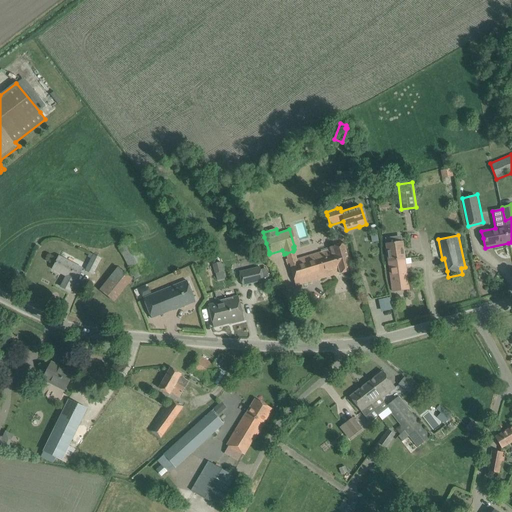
[(287,259),(285,260),(288,268),(290,267),(292,275),(295,284),(334,273),(334,275),(351,270),(343,243),(341,237),(332,240),(334,246),(328,248),(321,250),(321,252),(322,254),(297,262),(297,260),(296,258),(295,257),(287,259)]
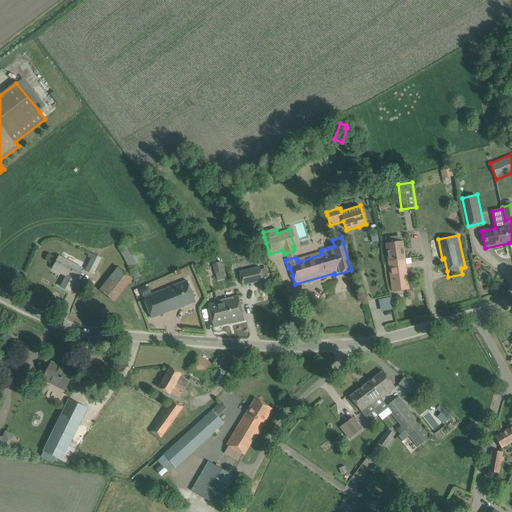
[(397,237),(385,238),(386,244),(389,267),(391,281),(393,291),(409,289),(408,284),(407,279),(405,265),(402,242),(398,242),(397,237)]
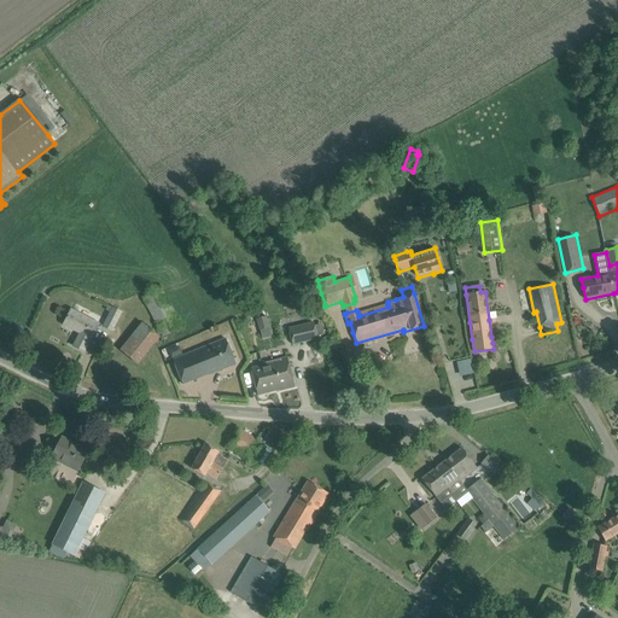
[(161,287),(143,297),(162,336),(180,326),(161,287)]
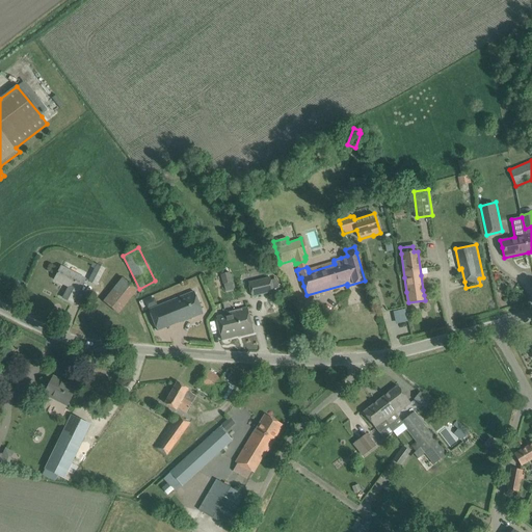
[(105,268),(97,264),(88,282),(97,286),(105,268)]
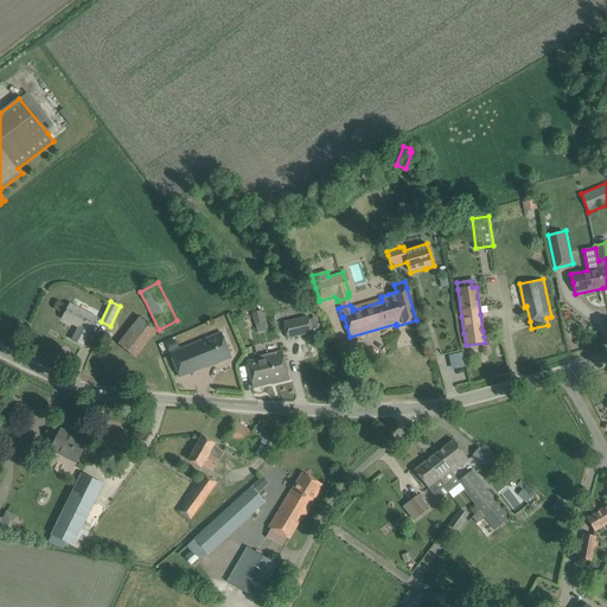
[(83,345),(88,334),(89,333),(90,333),(97,318),(70,305),(63,319),(78,327),(72,340),(83,345)]
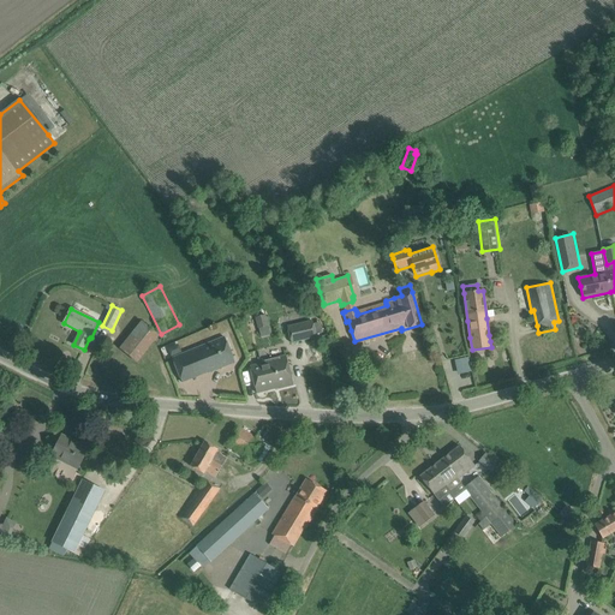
[(258,329),(268,327),(266,315),(255,317),(258,329)]
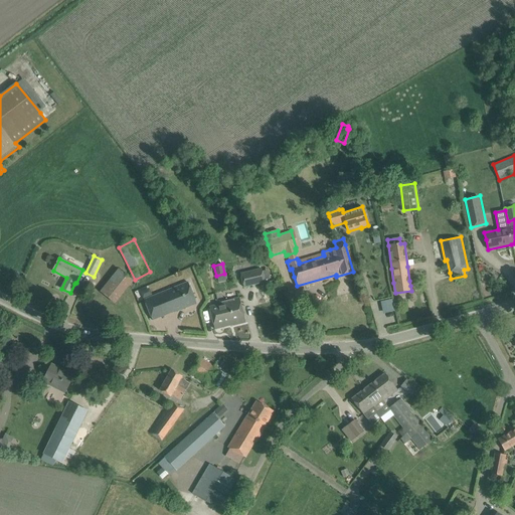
[(240,275),(243,288),(265,283),(262,270),(262,268),(240,273),(240,275)]
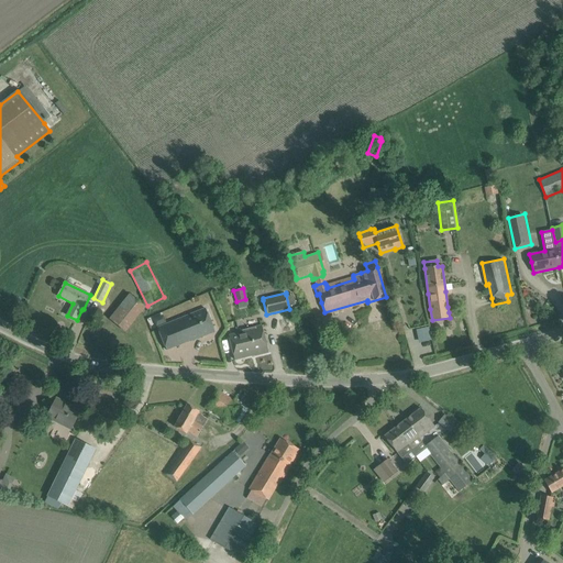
[(145,307),(130,294),(109,319),(125,332),(145,307)]
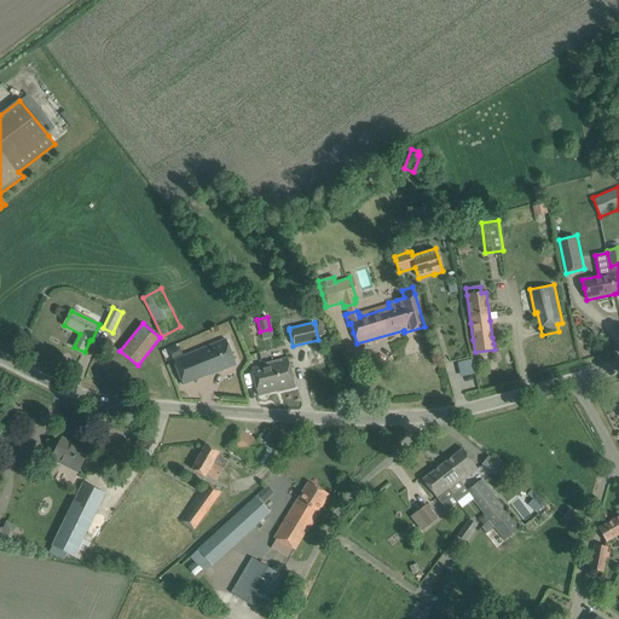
[(202,348),(173,360),(183,386),(212,375),(212,376),(237,366),(225,339),(202,348)]
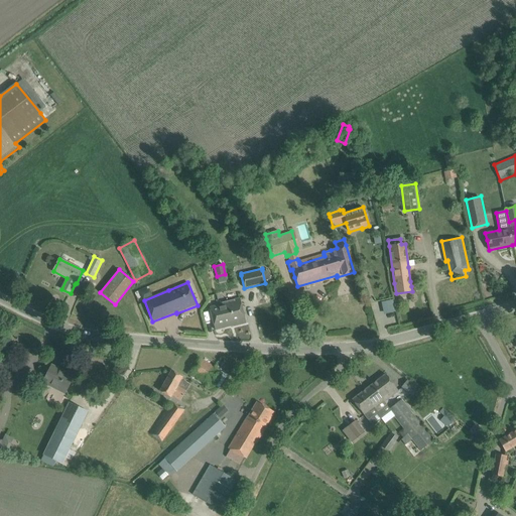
[(234,326),(234,327),(246,324),(240,298),(228,301),(229,302),(220,305),(210,307),(216,330),(234,326)]
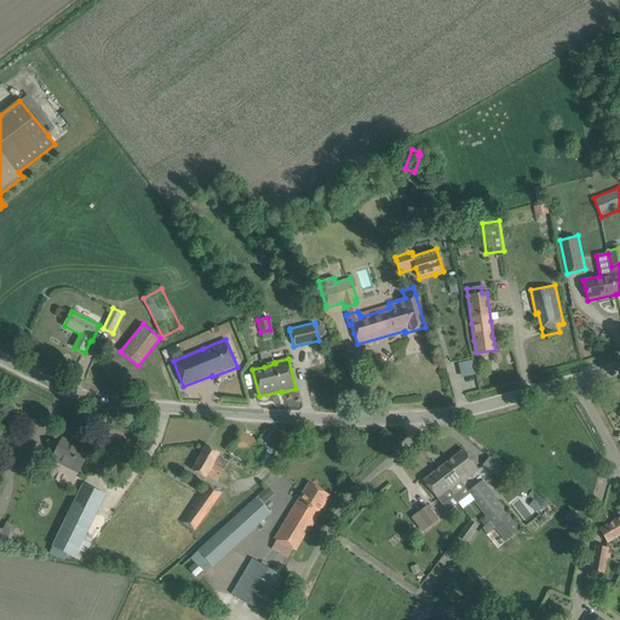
[(254,465),(265,446),(240,430),(229,449),(254,465)]
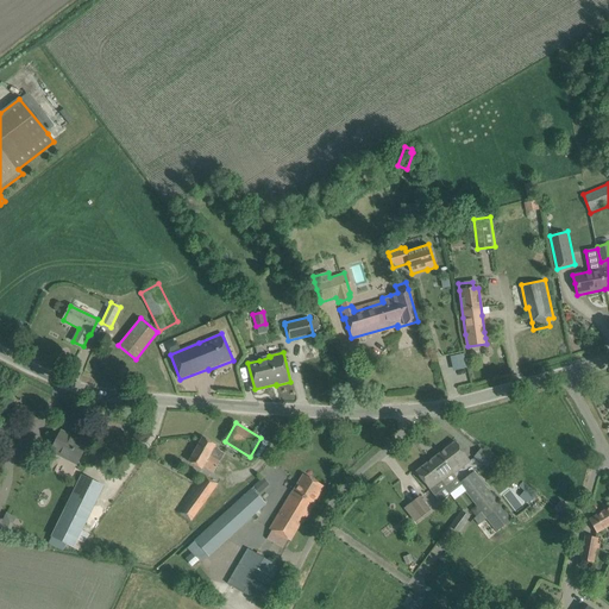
[(77,462),(87,444),(62,431),(51,451),(60,456),(61,453),(77,462)]
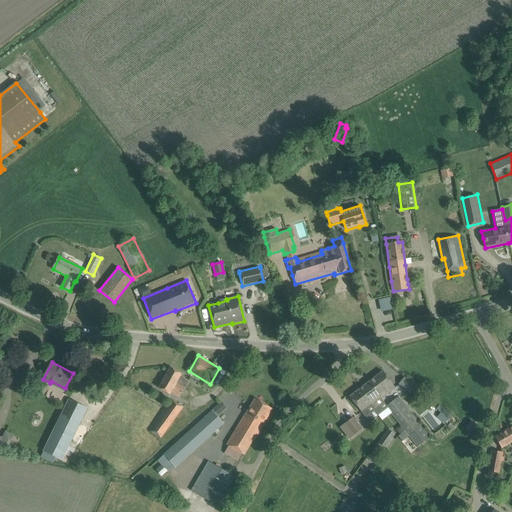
[(181,374),(170,368),(165,377),(160,386),(179,397),(188,382),(179,377),(181,374)]
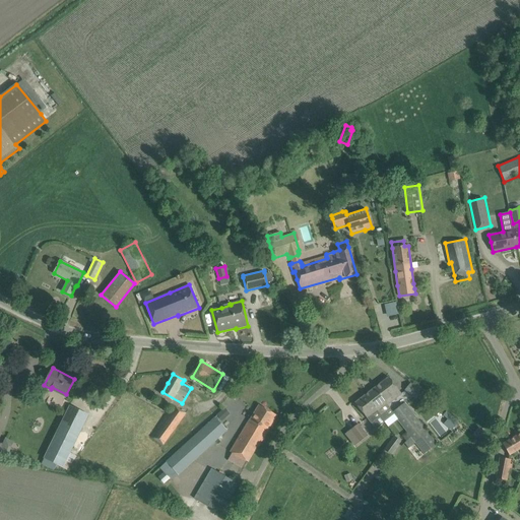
[(366,395),(355,403),(359,407),(362,411),(367,418),(368,417),(371,423),(377,429),(384,421),(393,414),(392,412),(389,408),(386,405),(392,400),(395,397),(401,393),(399,390),(395,385),(389,377),(375,388),(366,395)]
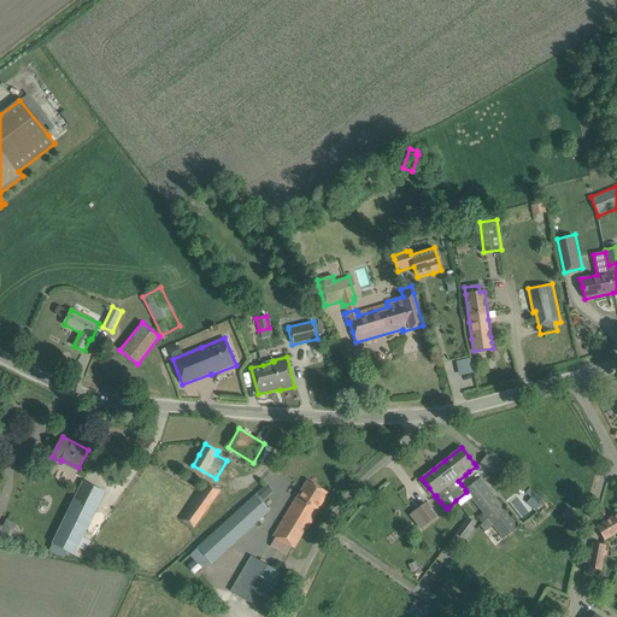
[(493,474),(500,465),(487,454),(480,463),(493,474)]
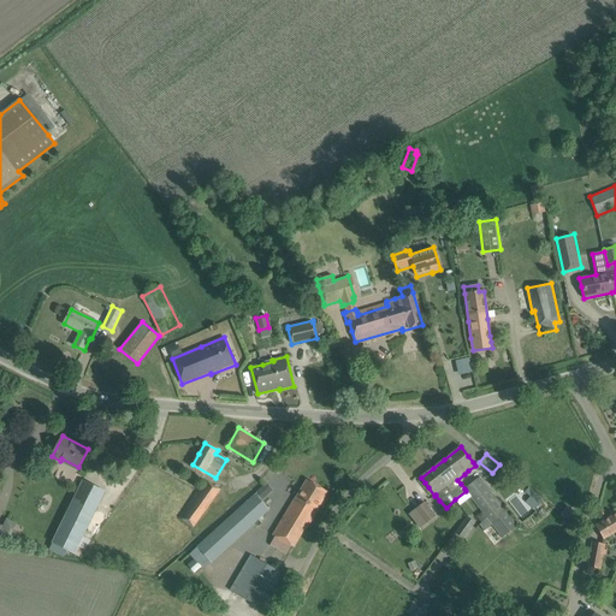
[(501,535),(516,525),(480,478),(465,489),(466,491),(481,511),(487,519),(492,525),(501,535)]
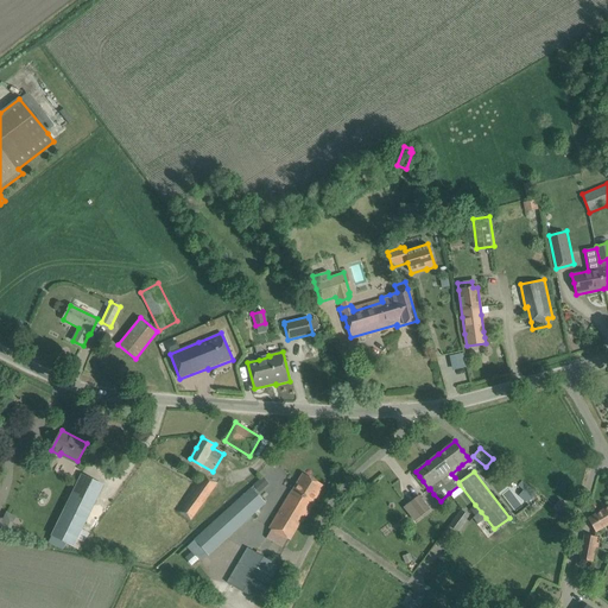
[(64,543),(73,548),(103,485),(81,474),(51,536),(52,536),(49,543),(62,549),(64,543)]
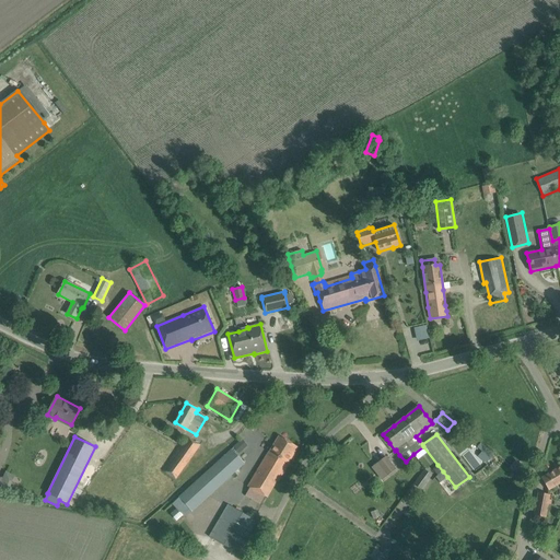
[(163,471),(176,480),(198,444),(185,436),(163,471)]
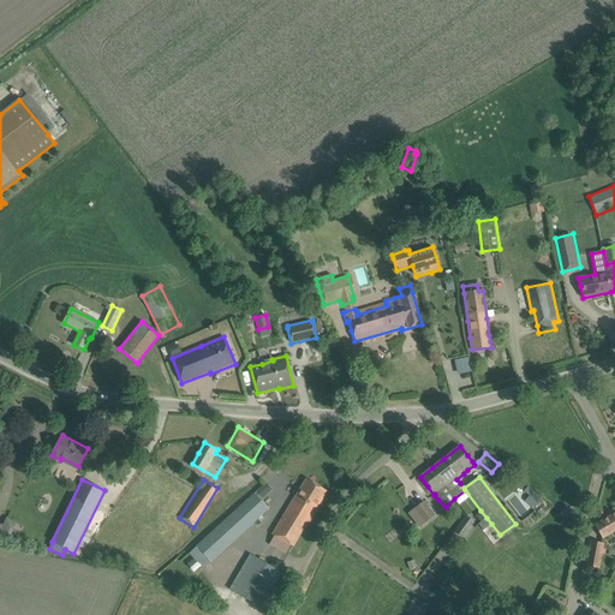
[(291,544),(293,547),(304,527),(305,529),(311,520),(317,509),(316,509),(327,491),(306,479),(296,496),(286,512),(273,535),(274,536),(269,543),(286,553),(291,544)]
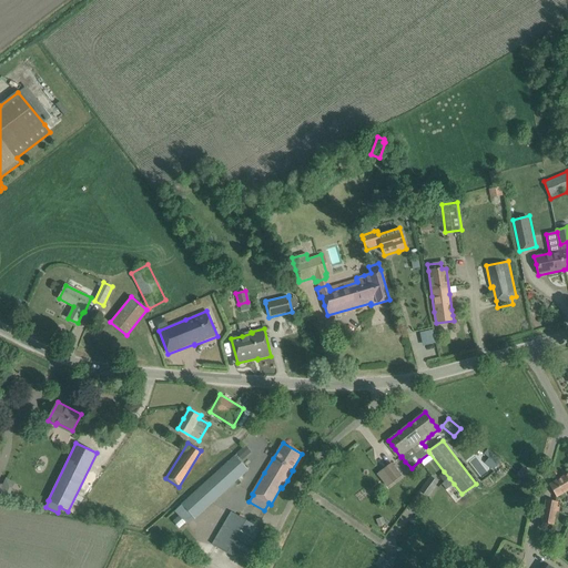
[(237,454),(243,459),(251,452),(245,446),(237,454)]
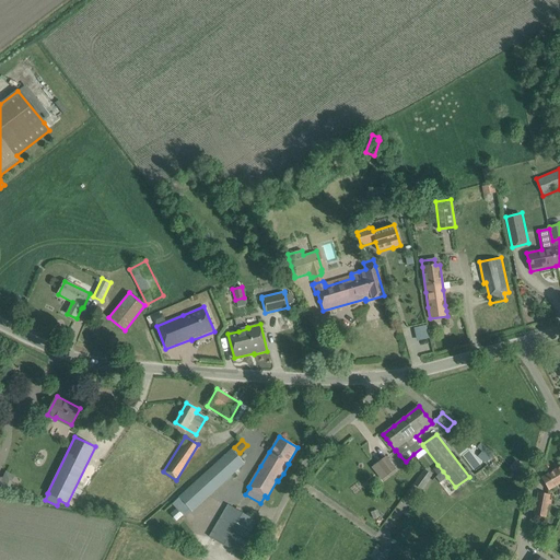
[(183,515),(185,517),(243,462),(231,450),(173,504),(177,509),(183,515)]
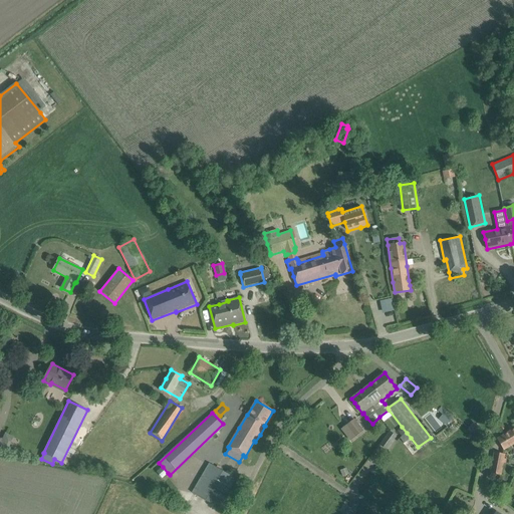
[(355,437),(363,431),(353,419),(346,425),(355,437)]
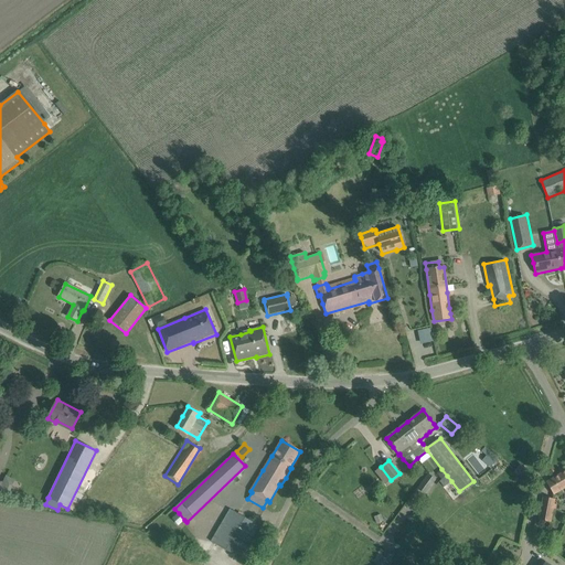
[(515,470),(521,476),(526,470),(521,465),(515,470)]
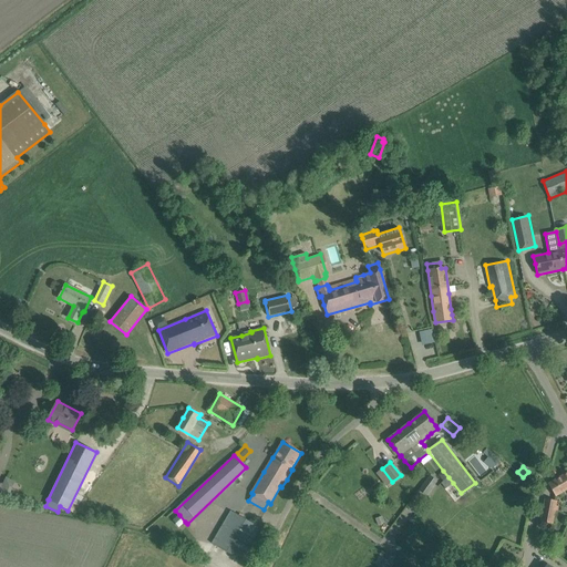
[(443,471),(439,475),(443,481),(449,477),(443,471)]
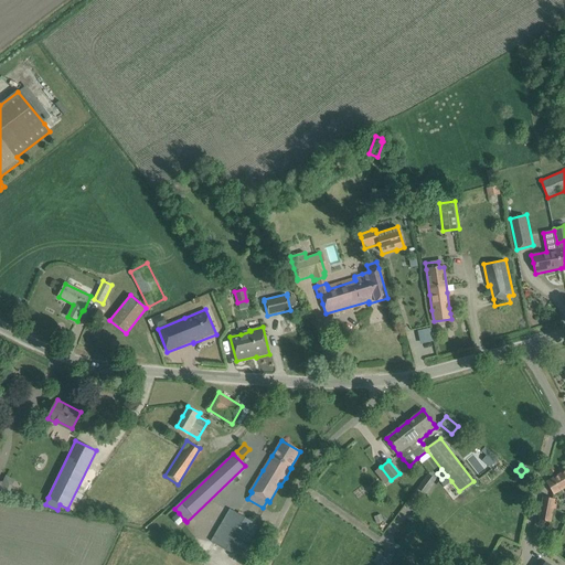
[(564,471),(547,482),(554,494),(564,487),(564,471)]
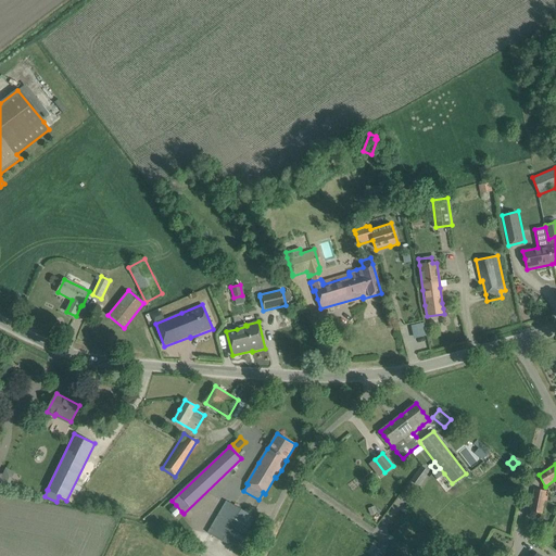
[(429,471),(420,466),(411,480),(418,487),(429,471)]
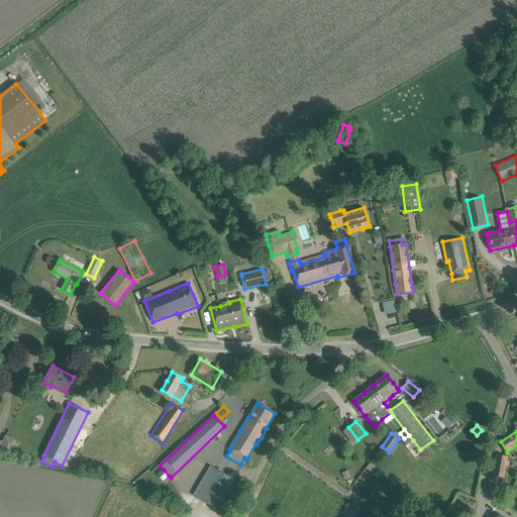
[(404,438),(402,440),(406,446),(413,440),(409,435),(404,438)]
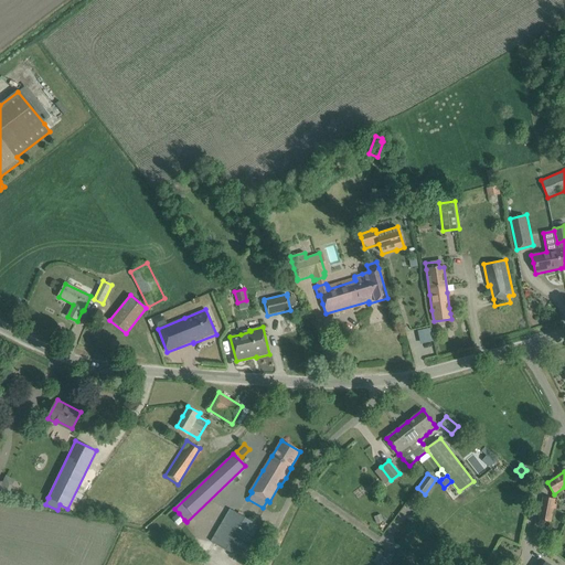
[(0,486),(1,487),(0,489),(0,493),(7,497),(14,481),(7,477),(3,483),(1,482),(0,483),(0,486)]
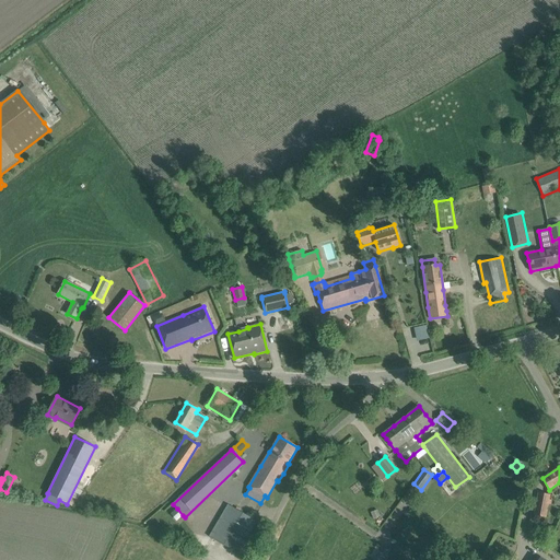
[(552,496),(548,494),(539,493),(536,515),(548,517),(550,504),(552,504),(553,500),(551,500),(552,496)]
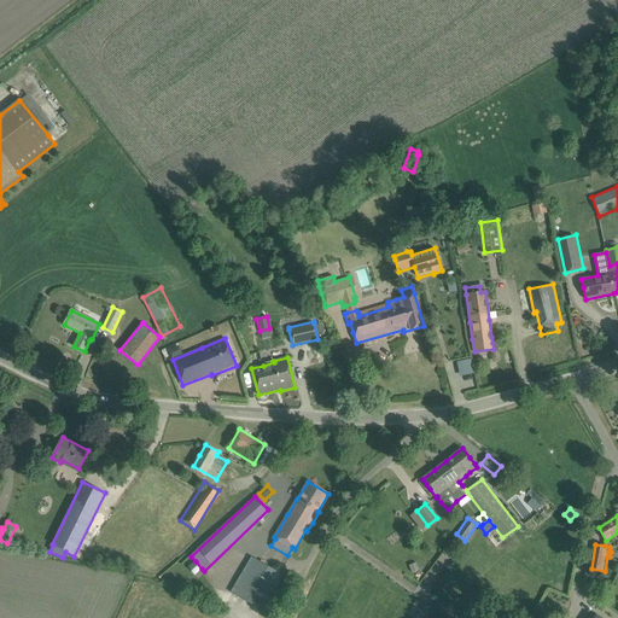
[(232,592),(264,610),(285,575),(251,557),(232,592)]
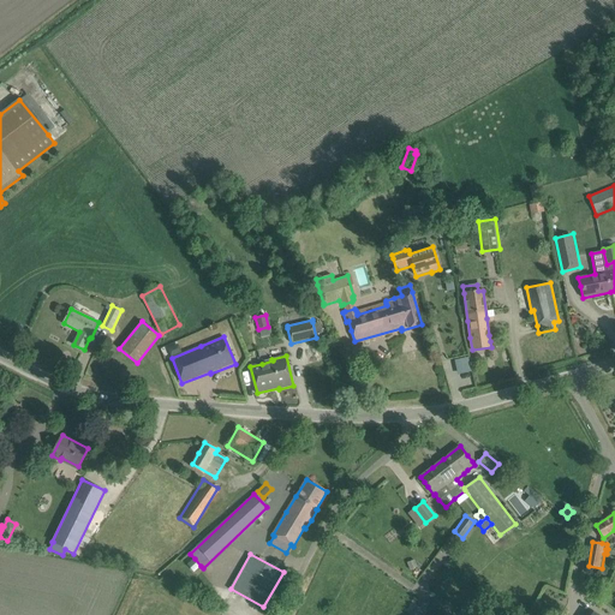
[(195,559),(189,563),(196,571),(201,566),(195,559)]
